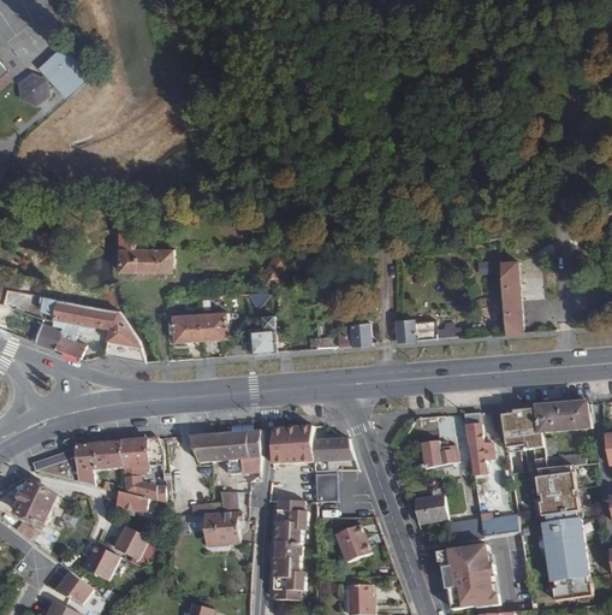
[(67,96),(91,74),(63,43),(39,66),(67,96)]
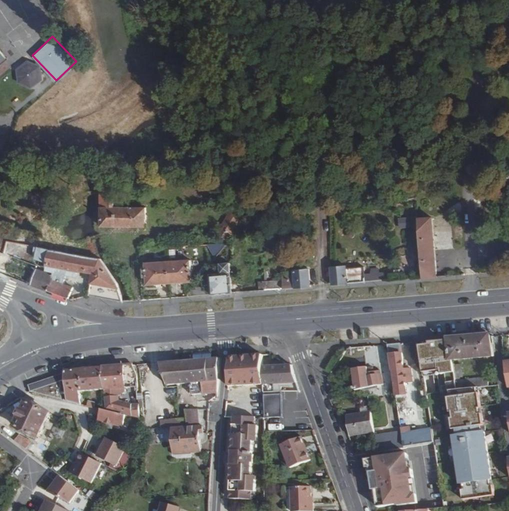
[(14,68),(16,82),(29,88),(40,79),(38,65),(25,60),(14,68)]
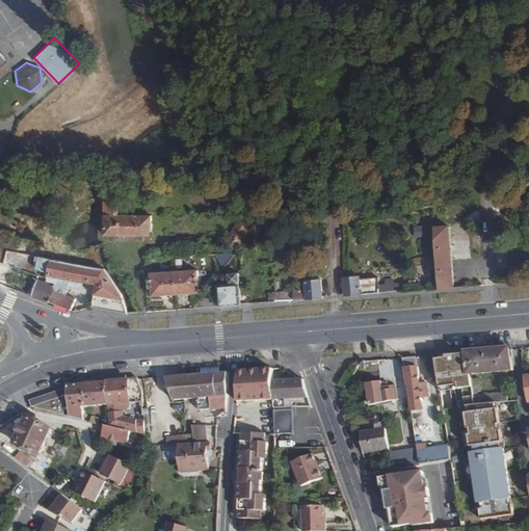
[(107,201),(103,235),(151,240),(154,220),(121,216),(122,211),(117,210),(118,202),(107,201)]
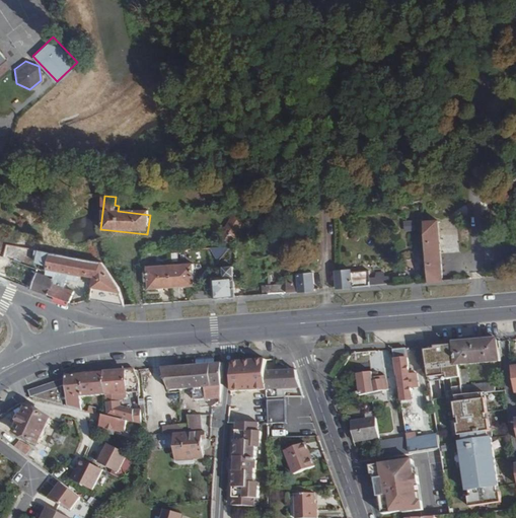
[(236,226),(237,221),(225,216),(220,228),(223,229),(221,233),(220,236),(217,235),(216,238),(229,243),(236,226)]
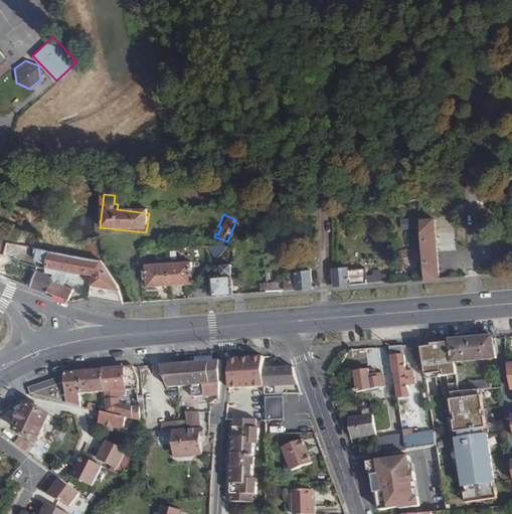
[(410,216),(399,217),(401,227),(411,226),(410,216)]
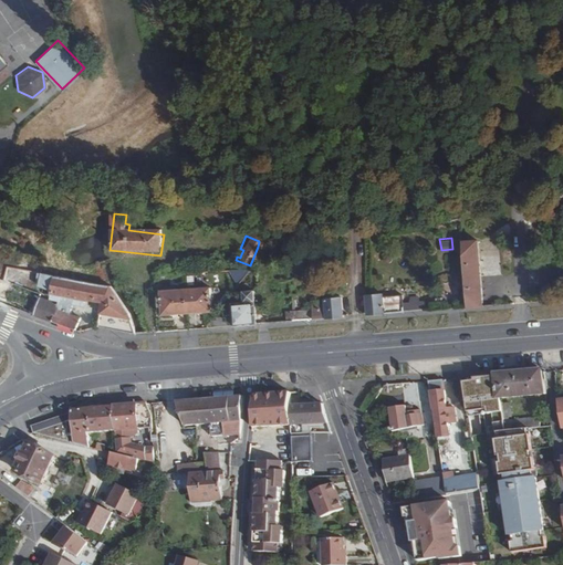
[(465,306),(483,305),(478,242),(460,243),(465,306)]
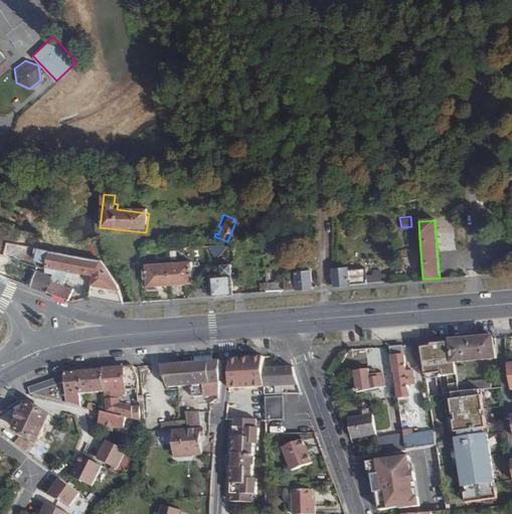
[(221,241),(209,245),(212,253),(224,249),(221,241)]
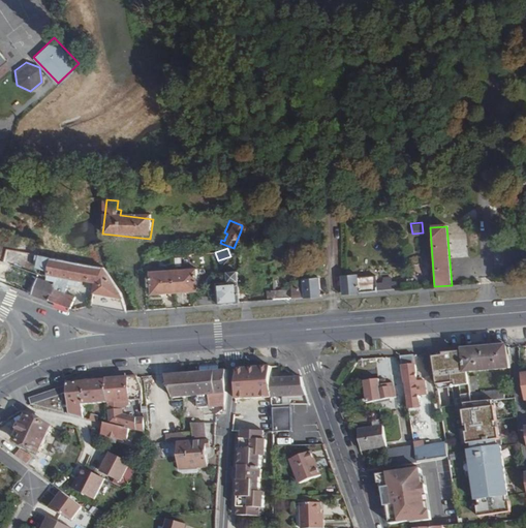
[(13,268),(18,255),(1,251),(0,254),(0,262),(4,265),(13,268)]
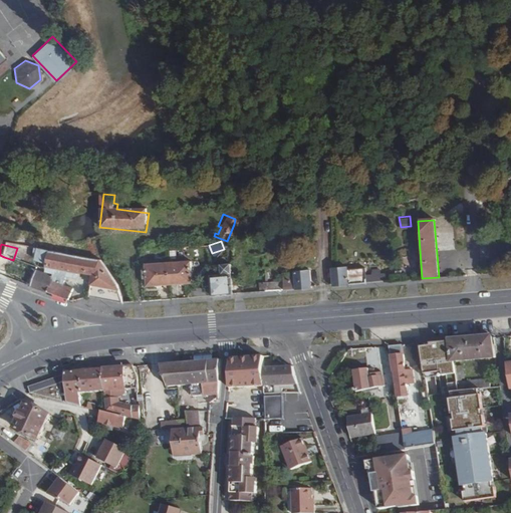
[(99,262),(36,251),(34,256),(34,260),(54,266),(50,278),(33,272),(27,287),(64,300),(69,287),(59,283),(65,269),(70,270),(89,277),(99,262)]
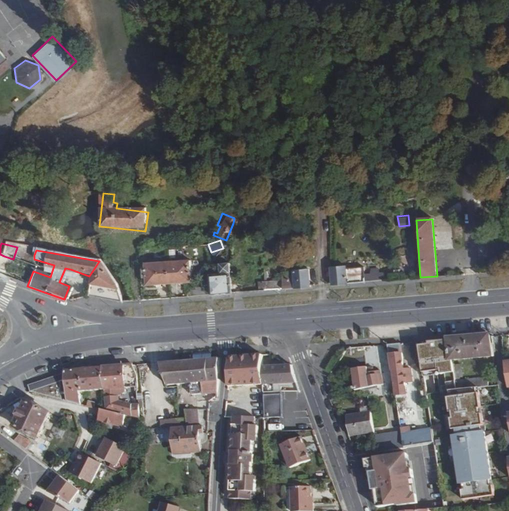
[(27,286),(33,271),(34,268),(13,259),(6,277),(27,286)]
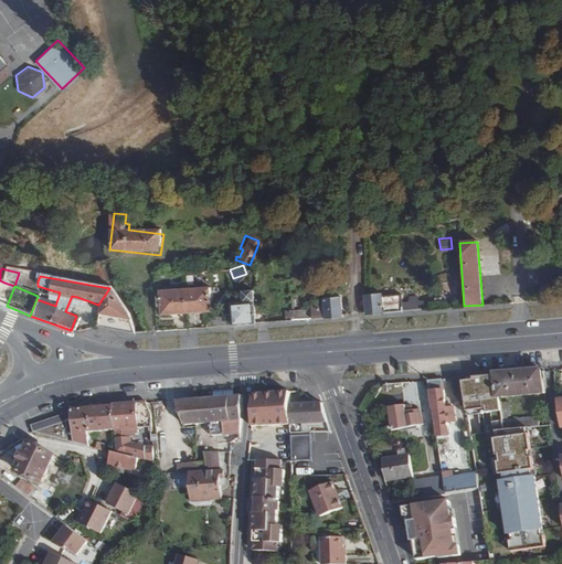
[(184,287),(186,312),(210,311),(208,286),(184,287)]
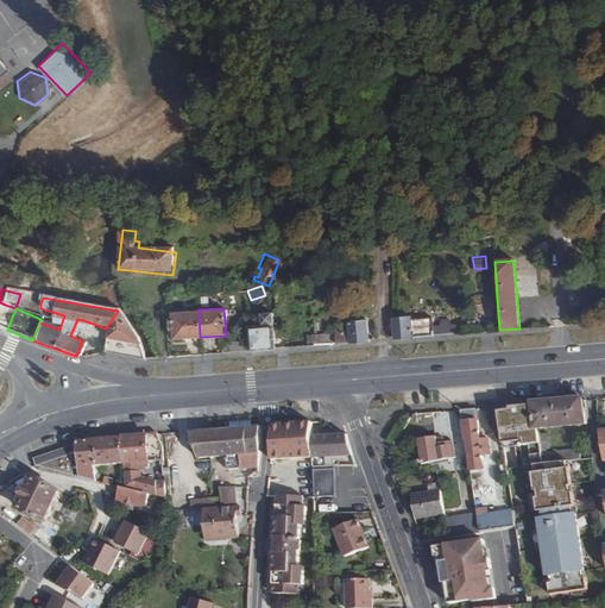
[(174,339),(200,337),(199,309),(171,312),(171,315),(168,315),(168,326),(172,326),(174,339)]
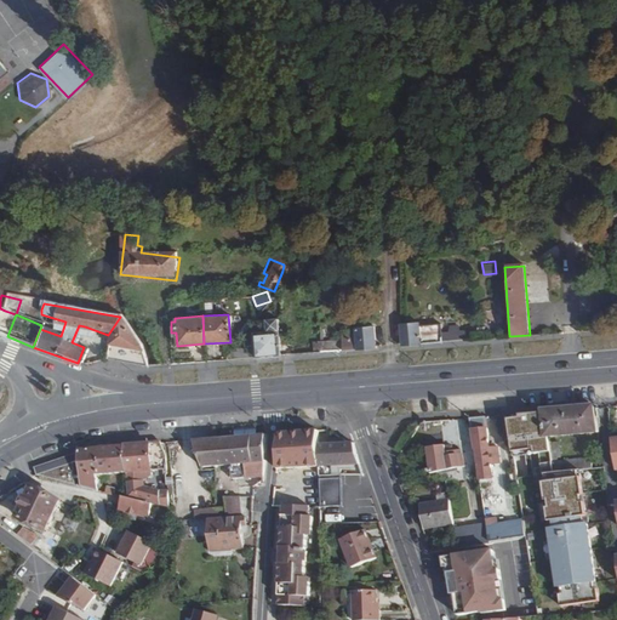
[(136,342),(120,317),(108,335),(104,357),(142,364),(141,351),(136,342)]
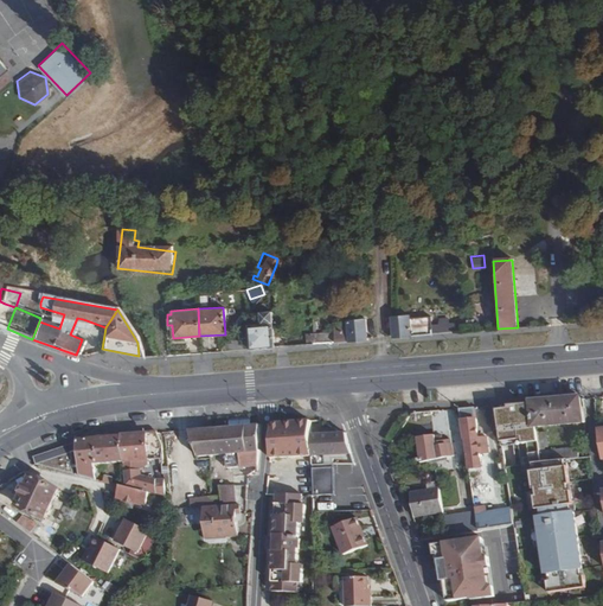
[(247,324),(248,349),(273,348),(270,312),(260,313),(260,324),(247,324)]
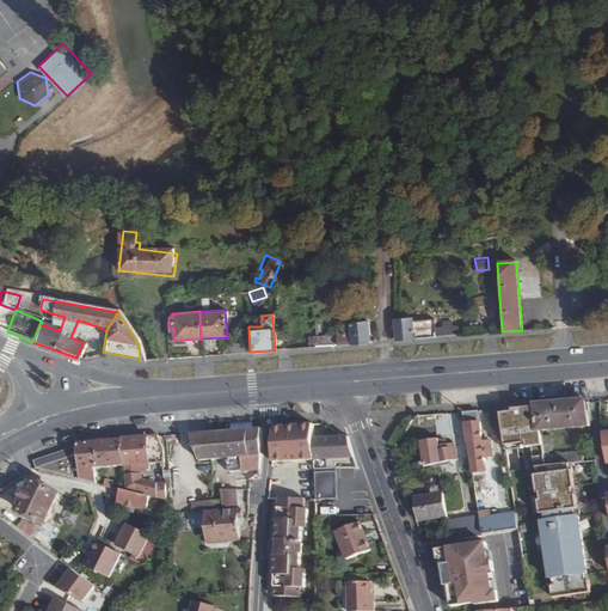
[(393,317),(395,340),(404,340),(413,338),(413,334),(412,321),(412,316),(393,317)]
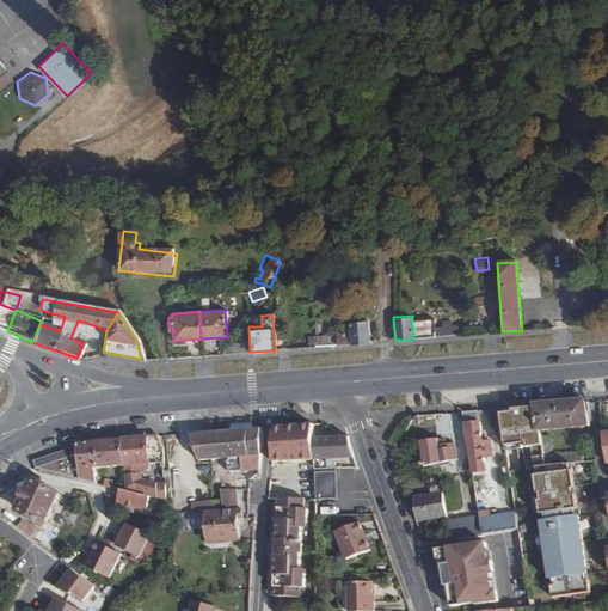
[(337,344),(372,342),(369,319),(350,322),(350,329),(336,330),(336,331),(337,344)]
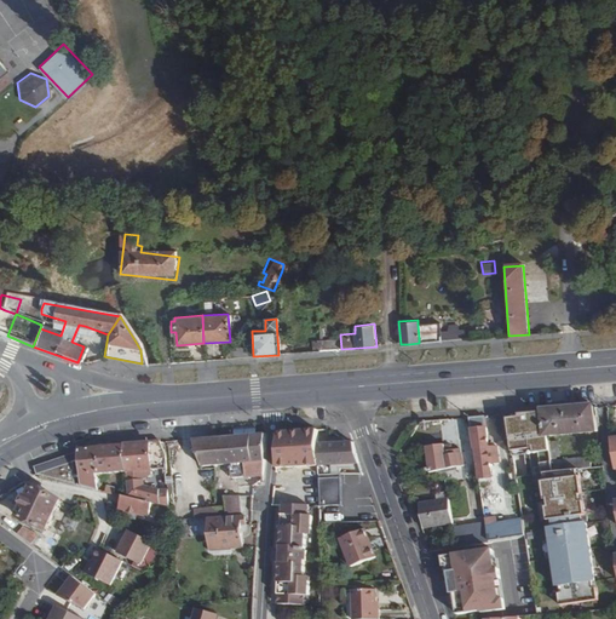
[(438,324),(418,325),(419,338),(419,343),(441,342),(438,324)]
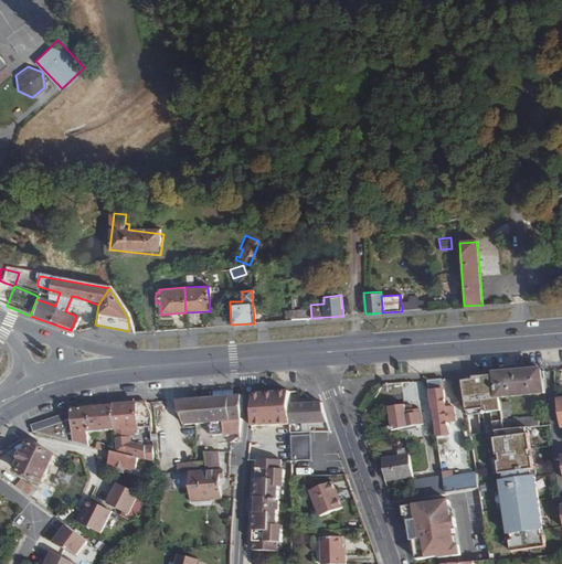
[(293,320),(311,318),(310,306),(300,307),(292,307),(292,310),(293,320)]
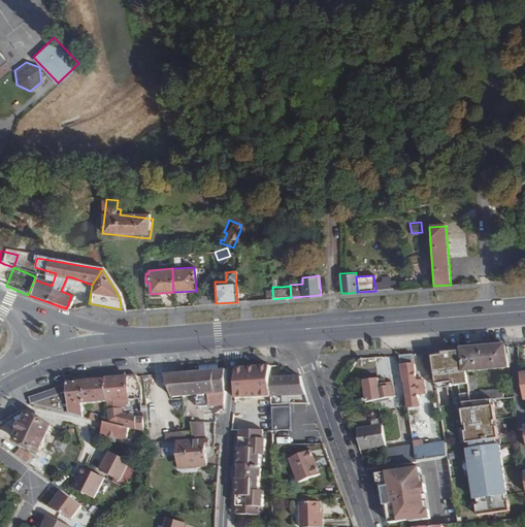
[(263,299),(273,299),(272,290),(262,290),(263,299)]
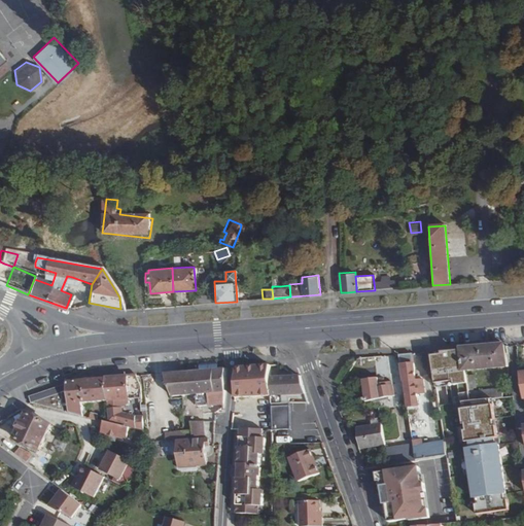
[(190,301),(190,304),(210,303),(210,294),(197,295),(190,301)]
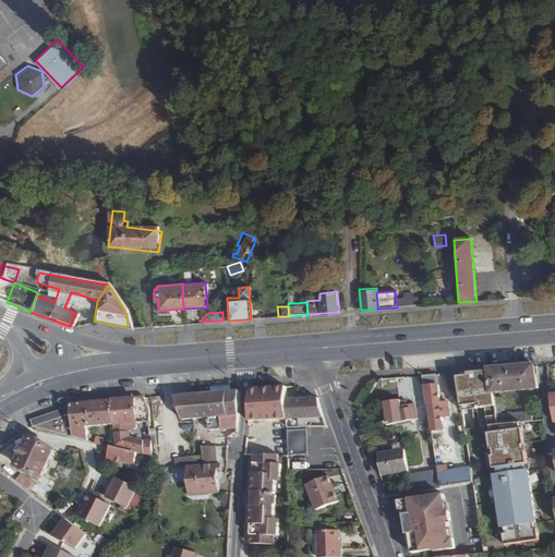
[(537,388),(533,366),(486,370),(490,391),(537,388)]
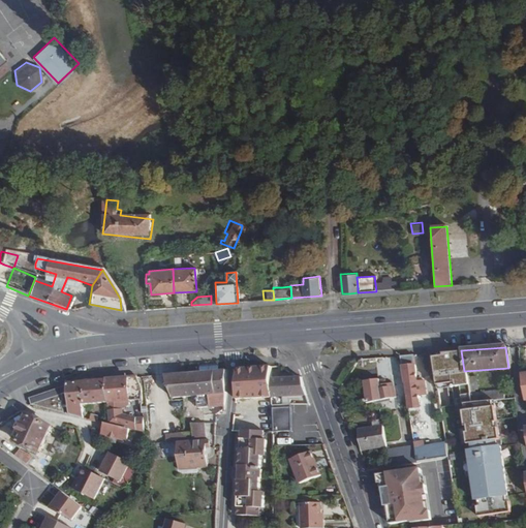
[(464,371),(461,350),(439,351),(441,372),(464,371)]
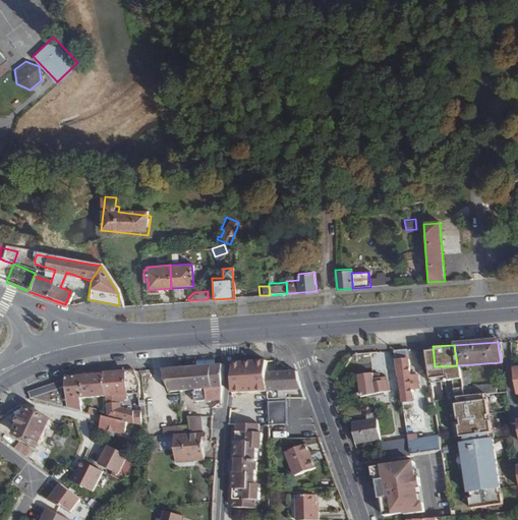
[(423,347),(415,348),(417,364),(425,363),(423,347)]
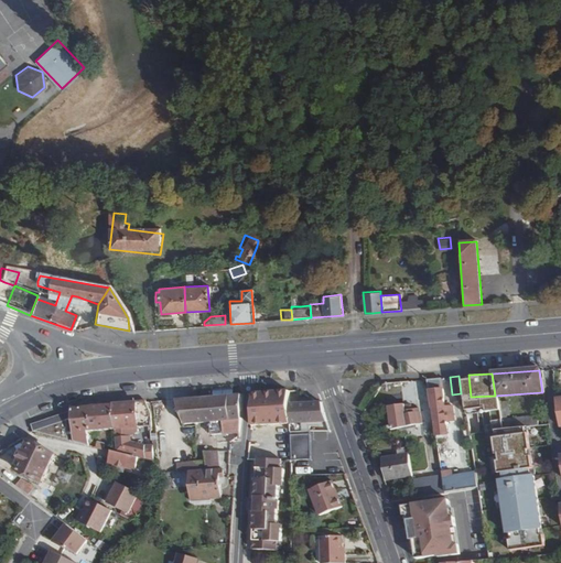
[(453,418),(451,404),(443,405),(440,388),(435,388),(433,378),(424,379),(429,408),(431,408),(432,429),(444,428),(446,426),(445,419),(453,418)]
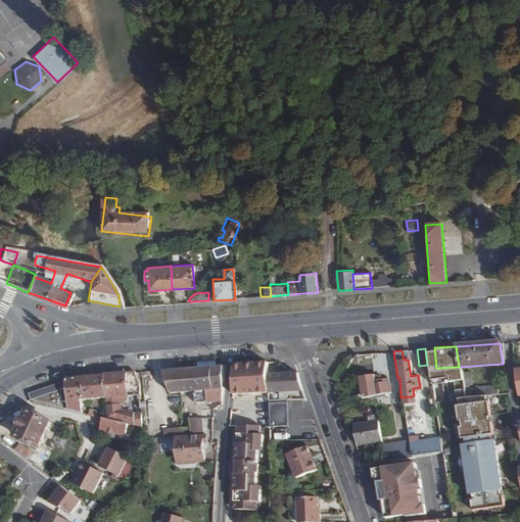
[(231,394),(267,392),(267,373),(266,362),(232,364),(231,394)]
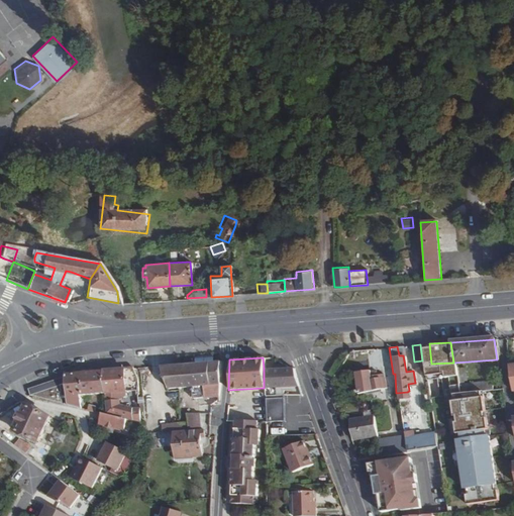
[(221,358),(178,363),(178,389),(195,388),(196,394),(220,394),(221,358)]
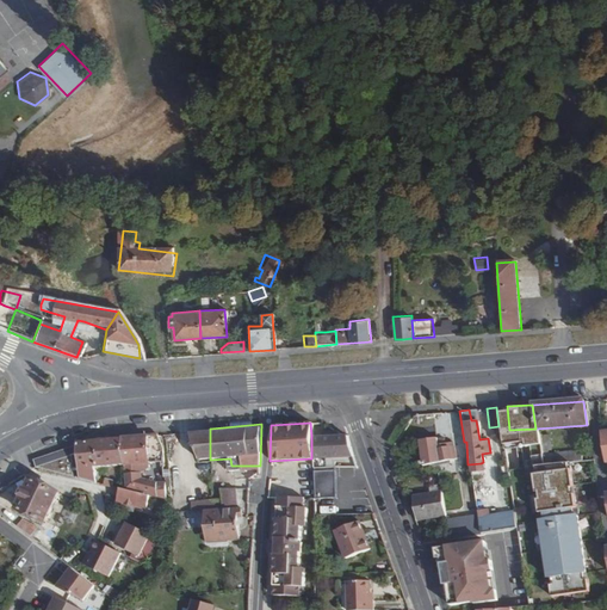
[(210,460),(210,429),(191,431),(197,451),(196,451),(198,462),(210,460)]
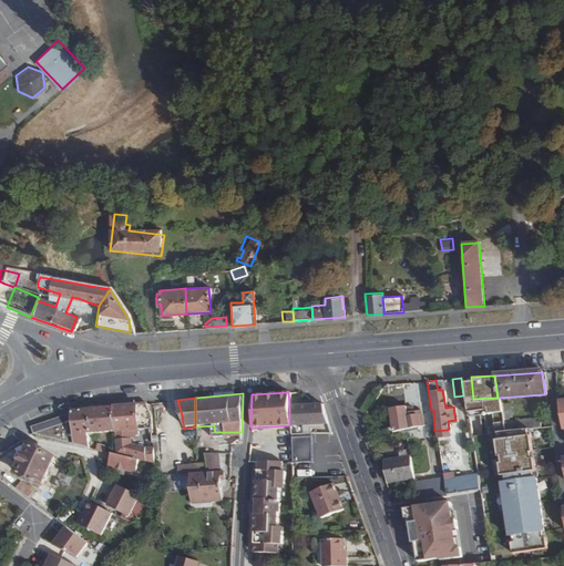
[(289,425),(290,433),(291,461),(310,460),(309,431),(309,423),(326,422),(320,402),(289,404),(289,425)]
